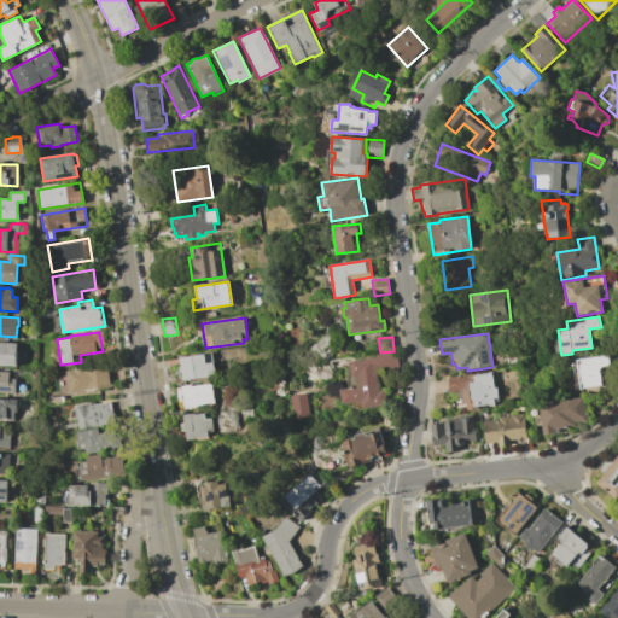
[(0,342),(16,343),(15,366),(0,365),(0,342)]
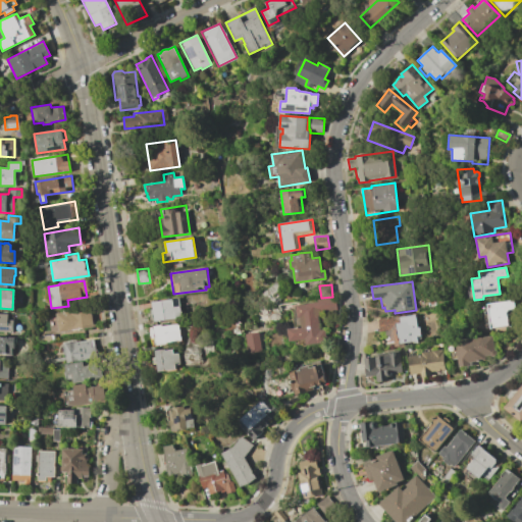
[(151,302),(179,298),(183,318),(154,322),(153,319),(151,319),(149,310),(152,309),(151,302)]
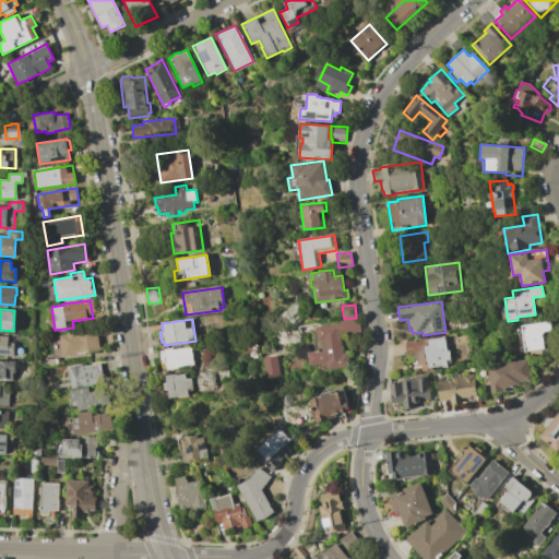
[(340,321),(357,319),(359,336),(341,339),(343,354),(348,354),(351,366),(326,369),(325,363),(309,365),(307,352),(314,352),(314,351),(320,349),(320,351),(322,351),(321,340),(318,340),(317,326),(340,323),(340,321)]
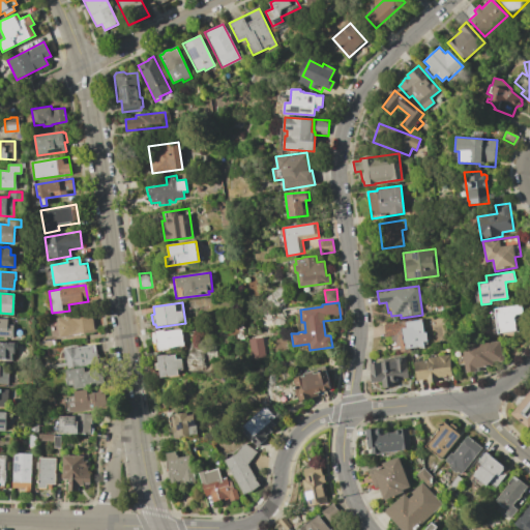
[(491,308),(522,304),(523,313),(519,314),(514,319),(516,331),(494,334),(491,308)]
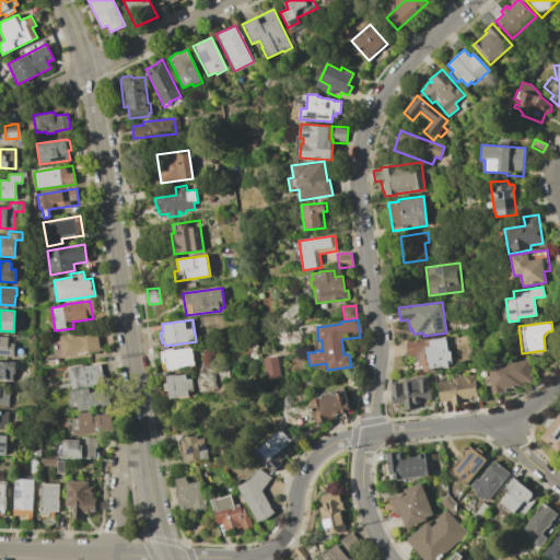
[(59,336),(67,335),(67,334),(98,328),(102,351),(62,357),(59,336)]
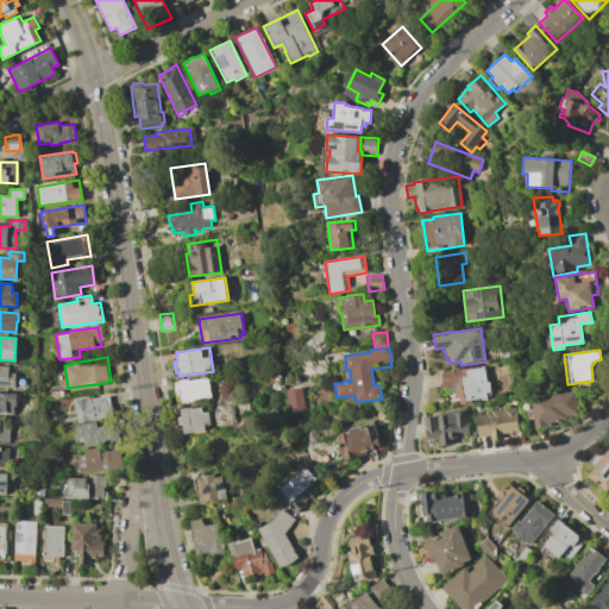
[(0,365),(8,366),(8,372),(14,374),(13,387),(0,385),(0,365)]
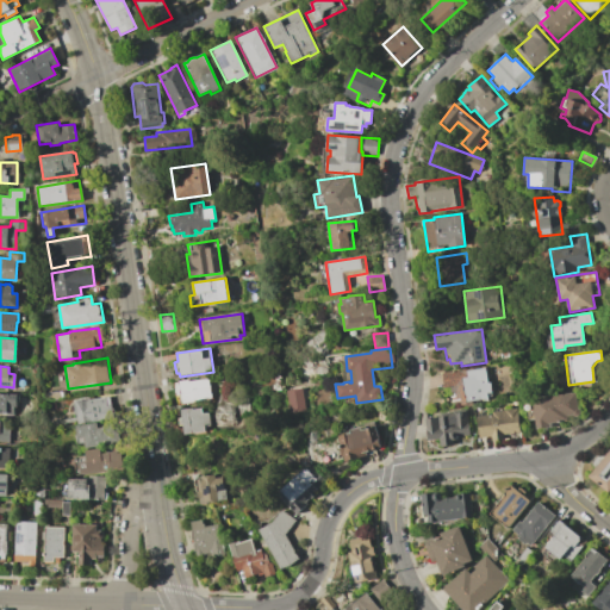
[(441,373),(485,366),(487,383),(491,383),(493,397),(489,398),(489,400),(483,402),(483,399),(473,400),(473,403),(468,404),(468,405),(462,406),(462,404),(460,404),(460,400),(453,400),(450,387),(443,387),(441,373)]
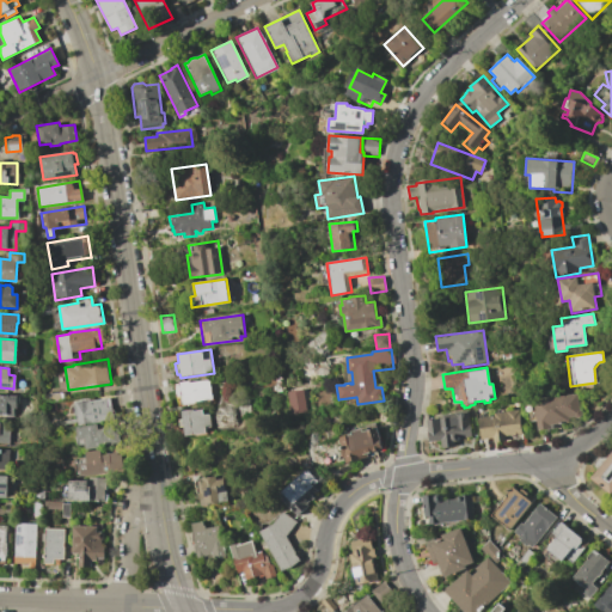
[(175,383),(189,380),(190,381),(209,379),(213,401),(178,405),(175,383)]
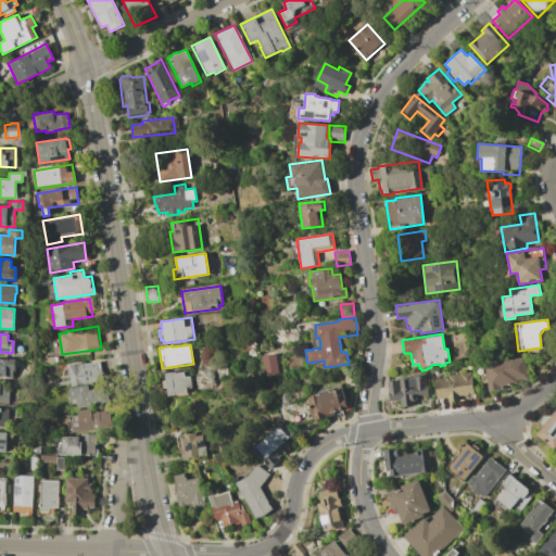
[(263,377),(278,374),(274,353),(258,356),(263,377)]
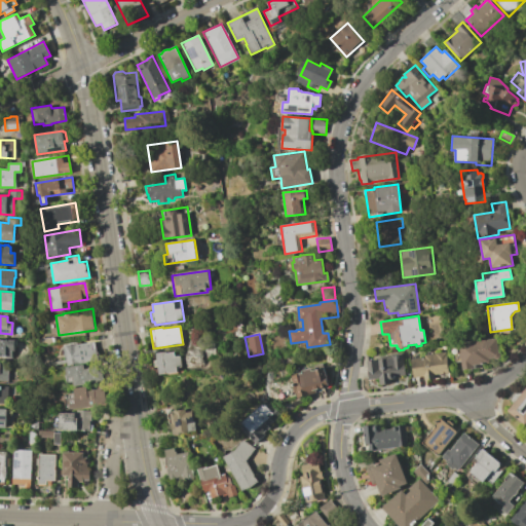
[(41,339),(53,337),(54,343),(41,345),(41,339)]
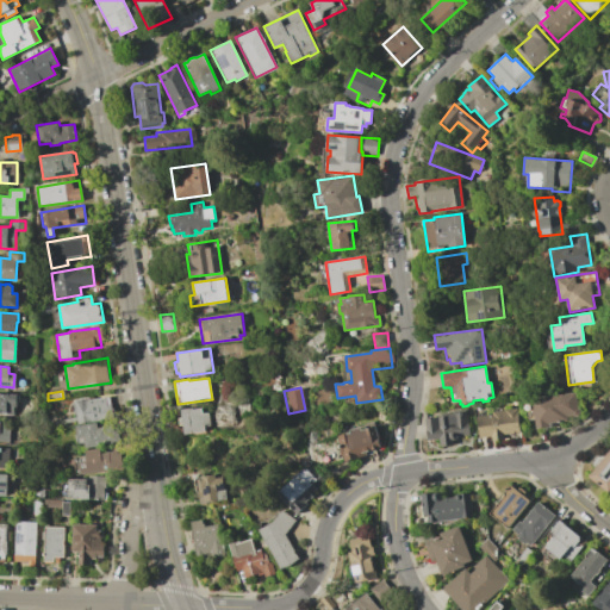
[(571,415),(567,416),(567,421),(551,423),(551,427),(536,428),(531,398),(576,392),(577,408),(578,409),(579,410),(579,412),(579,414),(579,415),(578,416),(577,417),(574,417),(573,417),(572,416),(571,415)]
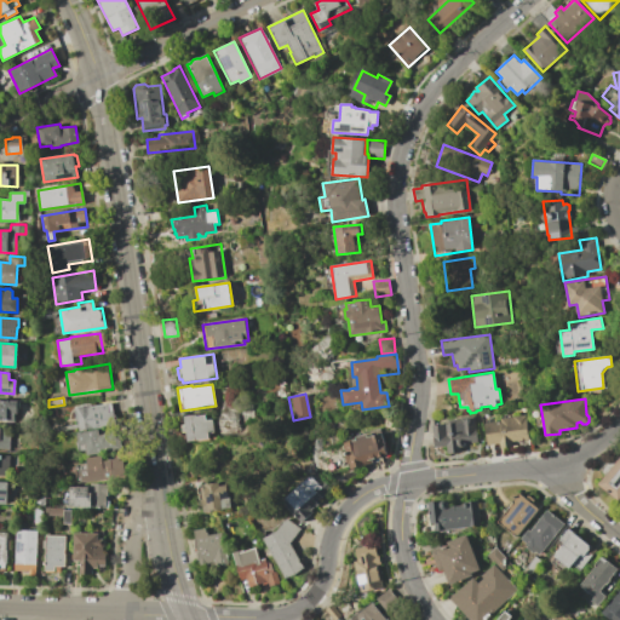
[(0,400),(16,401),(16,417),(6,417),(6,422),(0,420),(0,400)]
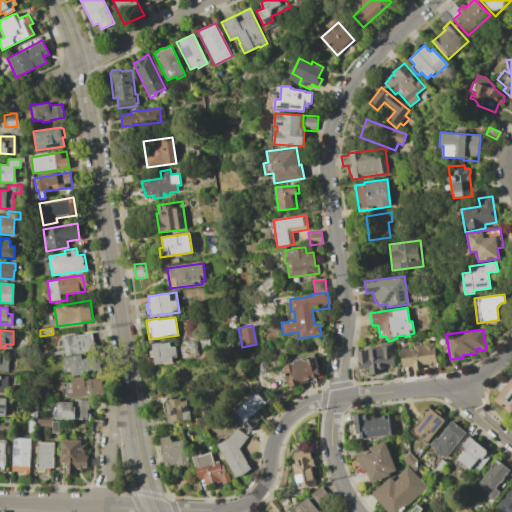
[(61,336),(91,331),(94,351),(64,356),(61,336)]
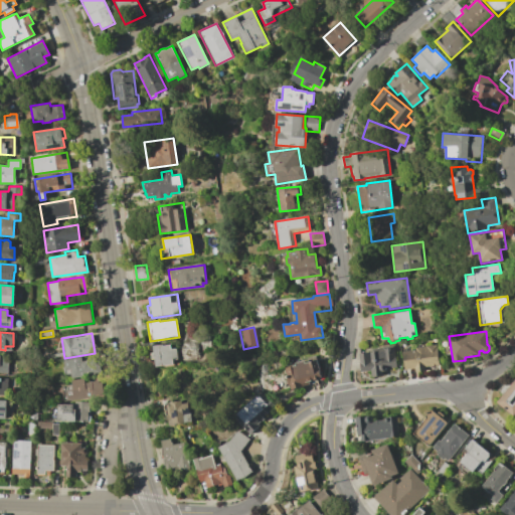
[(200,338),(209,336),(210,342),(200,344),(200,338)]
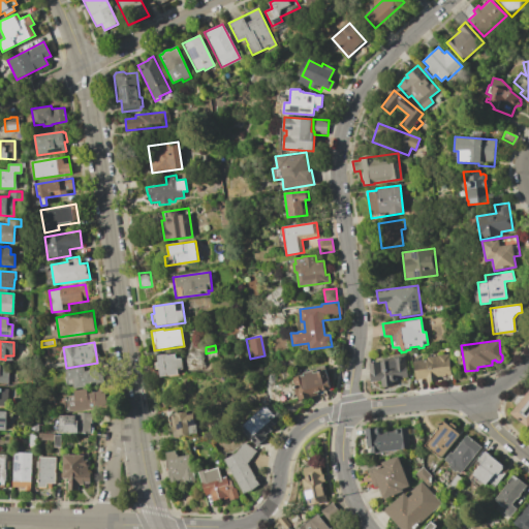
[(413,359),(426,356),(426,349),(437,348),(438,355),(448,354),(452,379),(426,382),(425,378),(415,379),(413,359)]
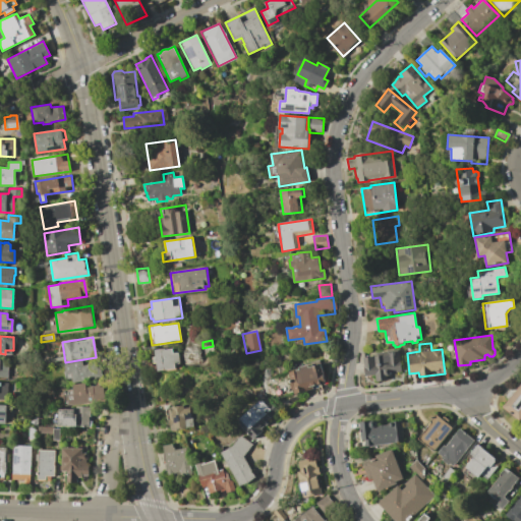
[(213,346),(203,348),(204,354),(214,353),(213,346)]
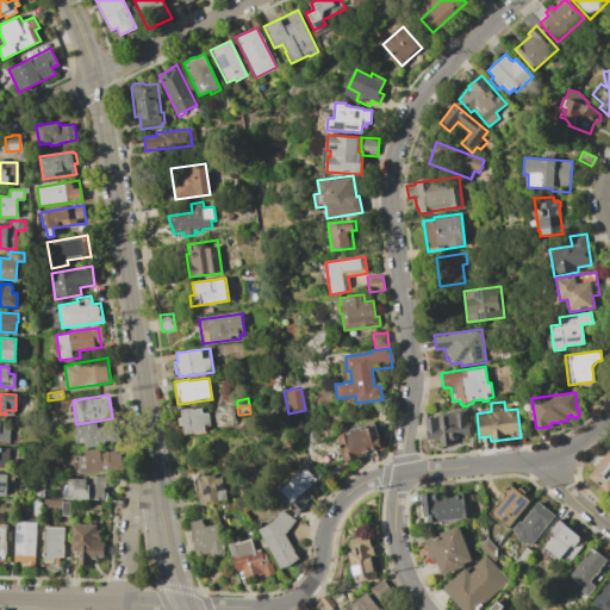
[(180,410),(192,408),(192,410),(203,408),(203,414),(210,412),(212,425),(205,427),(205,431),(184,435),(182,424),(179,425),(178,418),(181,417),(180,410)]
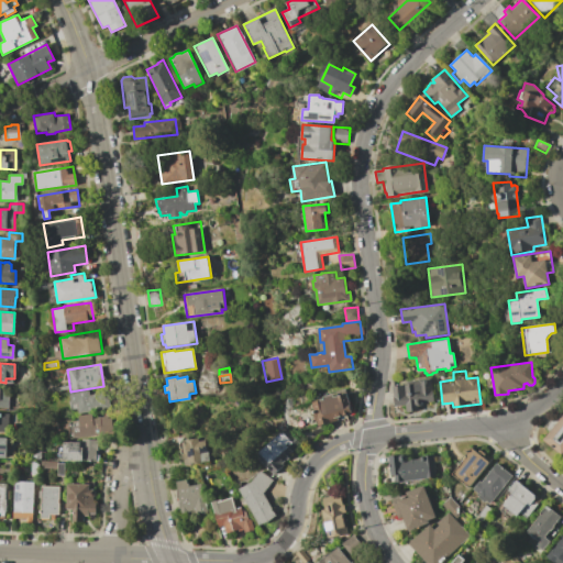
[(421,403),(421,404),(421,405),(420,406),(419,406),(418,406),(418,410),(405,412),(405,405),(394,406),(392,386),(406,384),(406,382),(417,381),(417,379),(430,377),(433,401),(421,403)]
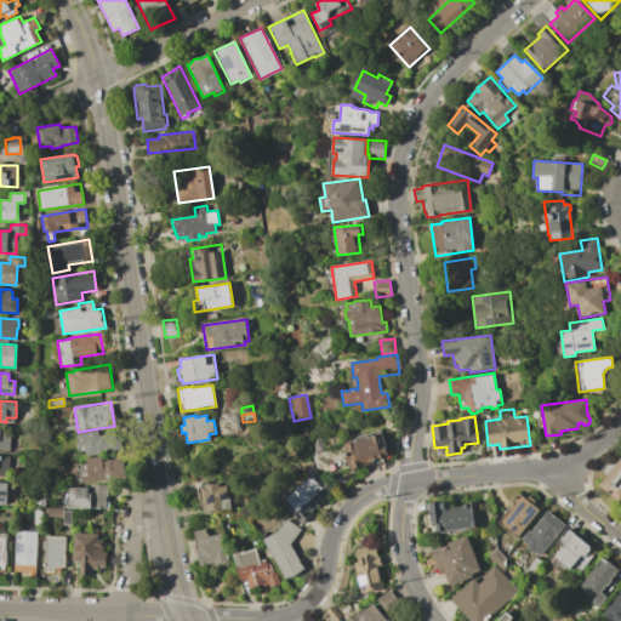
[(77,433),(97,431),(98,436),(103,436),(103,433),(118,431),(120,451),(86,456),(84,445),(78,446),(77,433)]
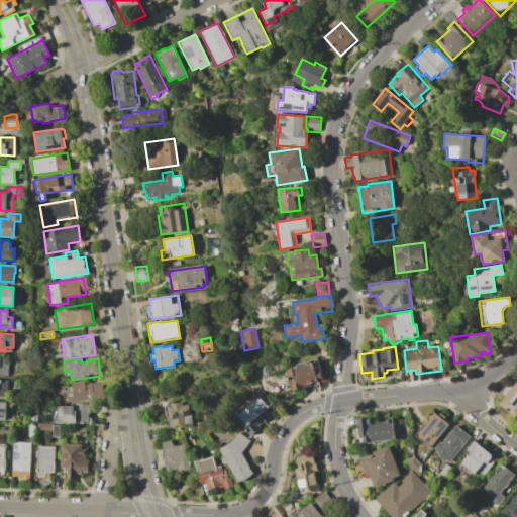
[(286,370),(297,367),(297,365),(306,362),(307,364),(318,360),(323,379),(310,383),(311,386),(293,391),(291,387),(290,387),(286,370)]
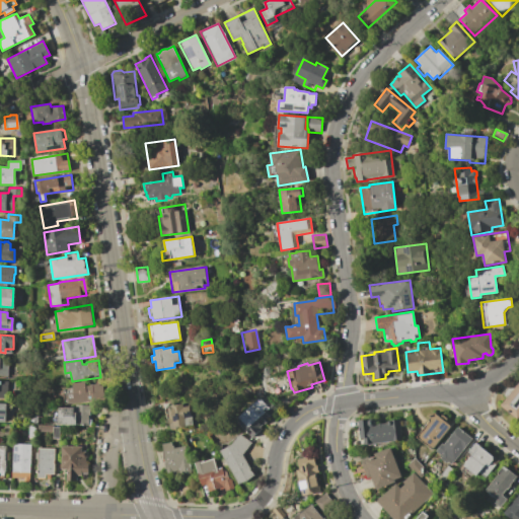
[(0,380),(8,381),(7,398),(0,397),(0,380)]
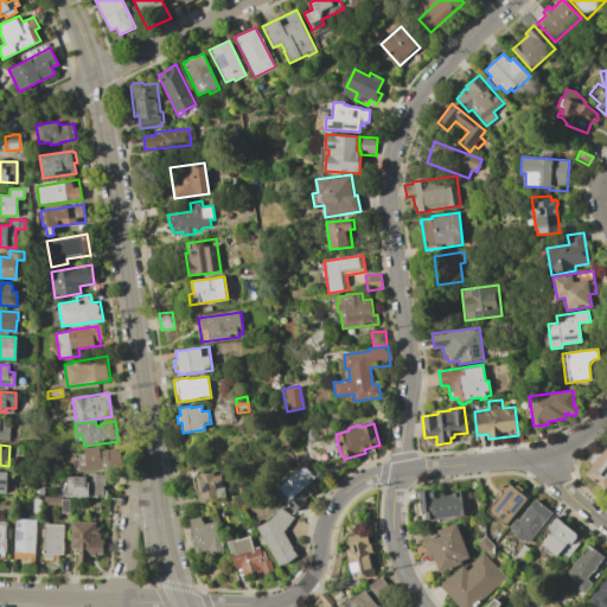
[(606,445),(606,485),(604,490),(585,474),(606,445)]
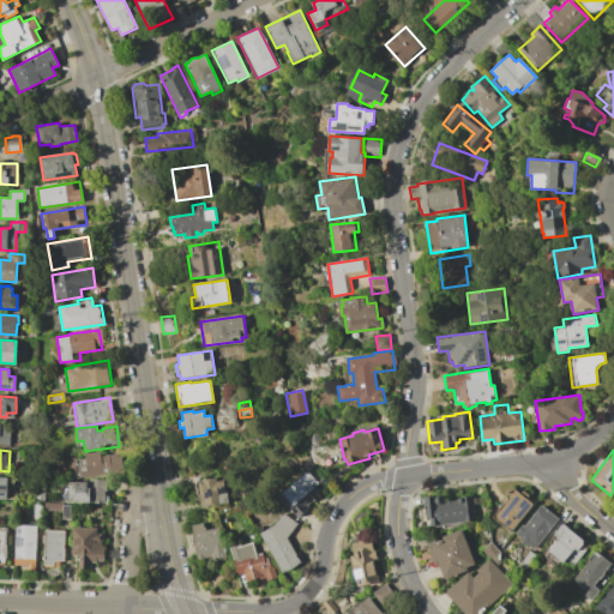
[(85,453),(100,451),(101,456),(120,453),(122,471),(82,479),(79,464),(86,463),(85,453)]
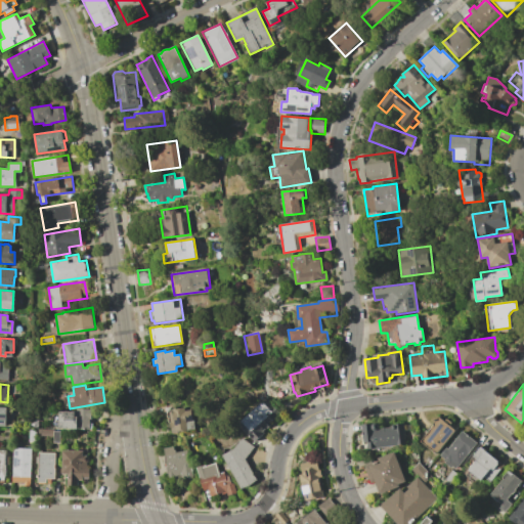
[(241,421),(261,402),(256,396),(263,390),(270,397),(268,399),(280,412),(270,422),(271,424),(266,429),(266,428),(262,431),(264,433),(254,441),(242,427),(244,425),(241,421)]
